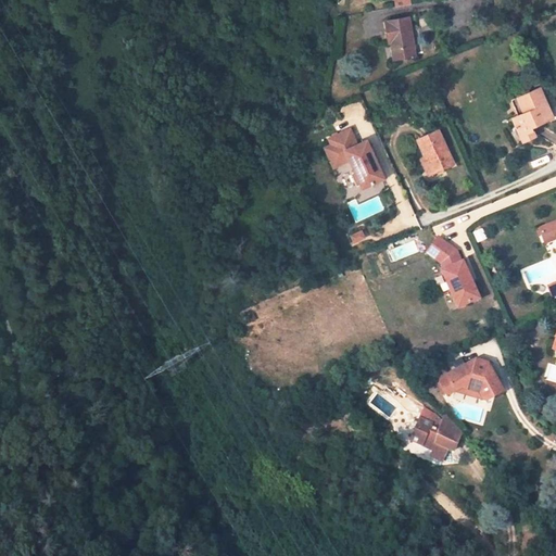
[(414,55),(407,17),(383,22),(388,42),(389,41),(393,41),(396,59),(414,55)]
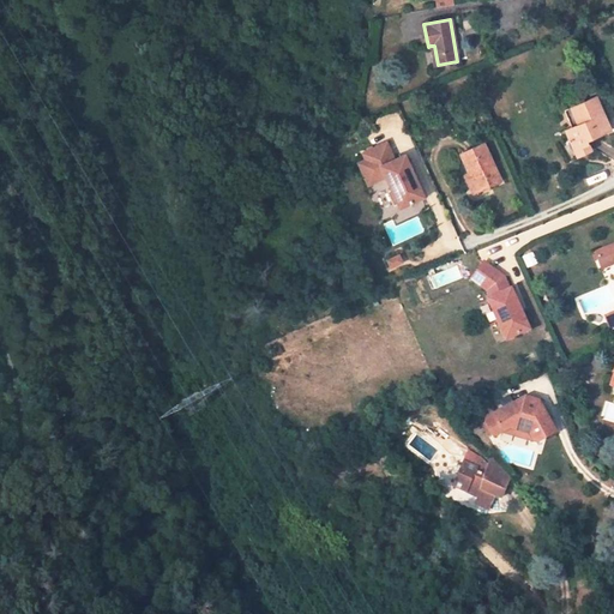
[(565,112),(572,127),(565,131),(572,146),(573,150),(579,148),(582,154),(590,150),(585,140),(609,131),(595,97),(571,108),(565,112)]
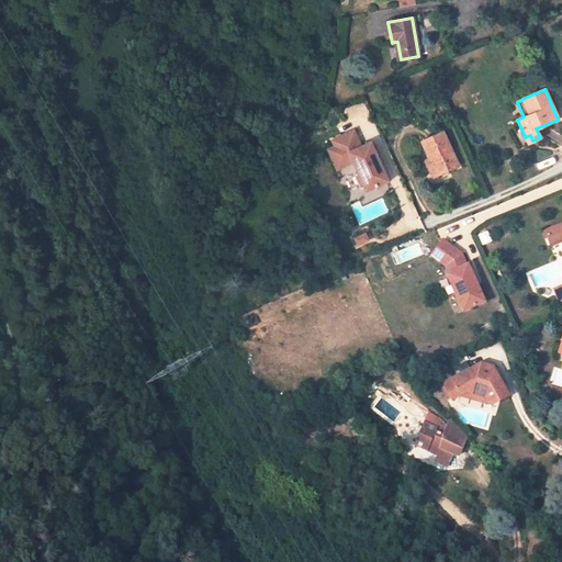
[(353,127),(332,136),(334,143),(327,146),(336,166),(351,159),(363,188),(386,178),(370,139),(360,143),(353,127)]
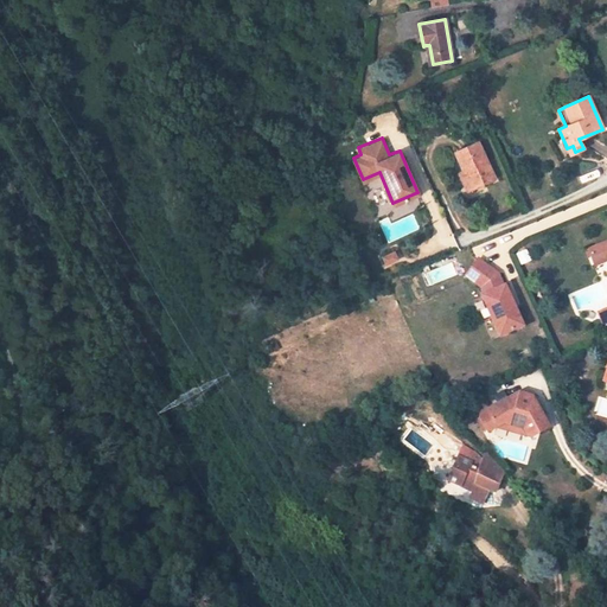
[(493,178),(477,141),(455,151),(464,171),(467,170),(468,172),(461,176),(467,190),(493,178)]
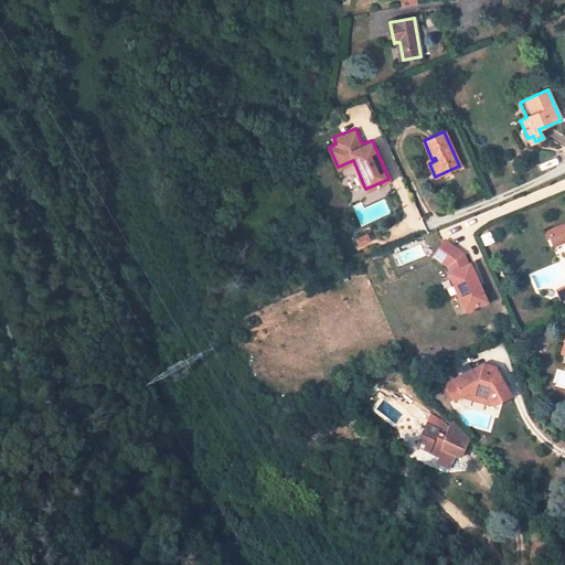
[(564,228),(547,237),(554,252),(564,246),(564,228)]
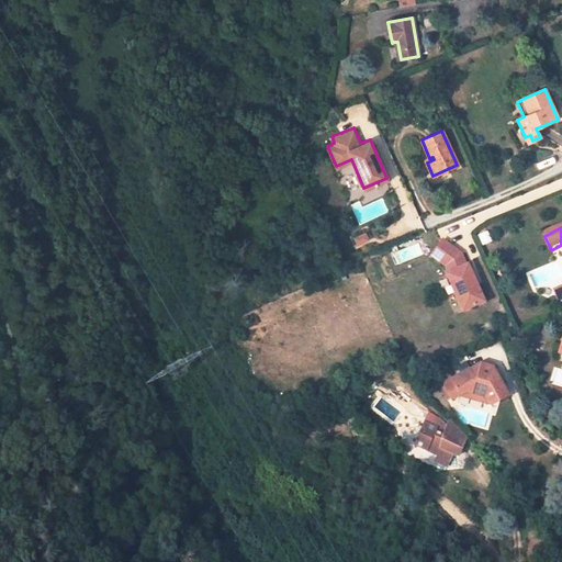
[(441,240),(429,255),(442,267),(446,273),(444,274),(459,313),(481,304),(464,266),(463,267),(459,255),(441,240)]
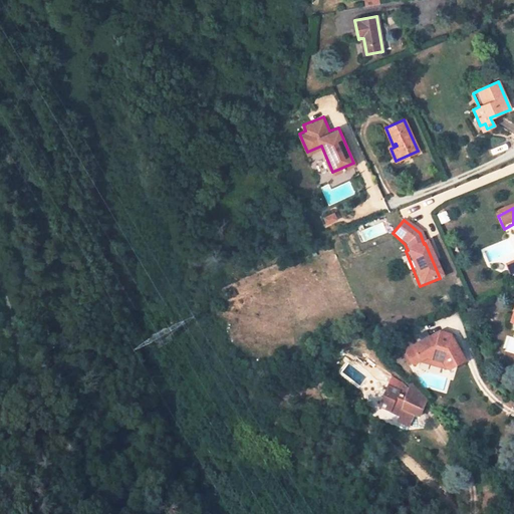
[(420,362),(448,370),(454,367),(455,365),(456,366),(464,362),(450,336),(441,333),(432,337),(428,330),(419,335),(423,342),(407,350),(406,353),(413,365),(420,362)]
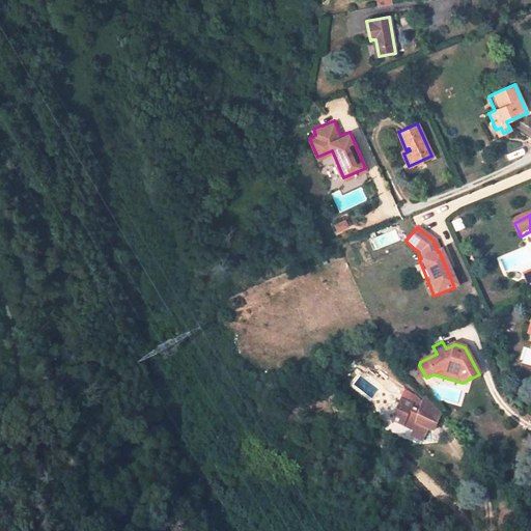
[(407,390),(394,420),(416,429),(427,435),(438,411),(427,399),(423,402),(417,395),(416,396),(407,390)]
